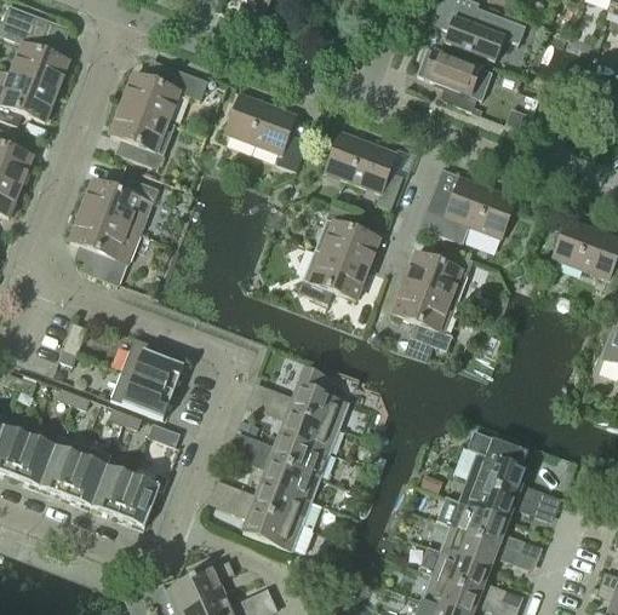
[(261,28),(272,0),(242,0),(242,3),(244,4),(238,19),(261,28)]
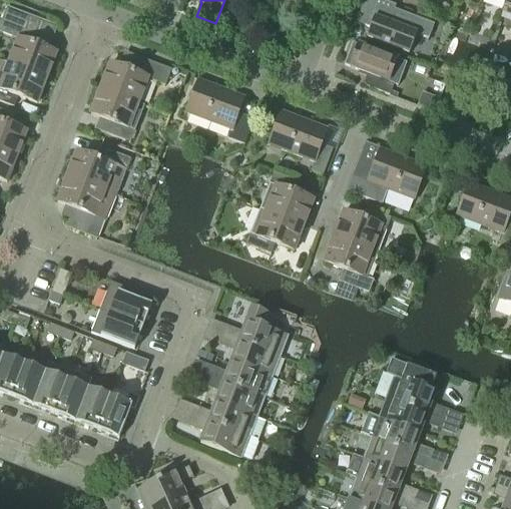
[(430,37),(435,22),(396,7),(397,3),(389,0),(363,0),(356,20),(371,25),(368,35),(410,51),(417,32),(430,37)]
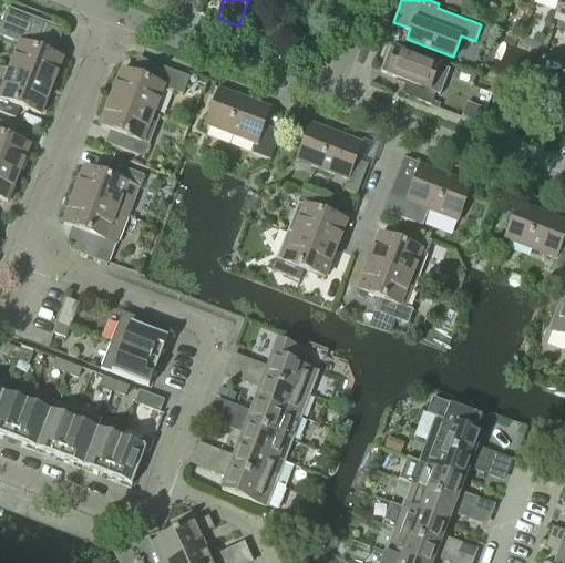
[(52,84),(63,57),(42,48),(52,22),(9,6),(0,27),(0,32),(21,41),(10,68),(52,84)]
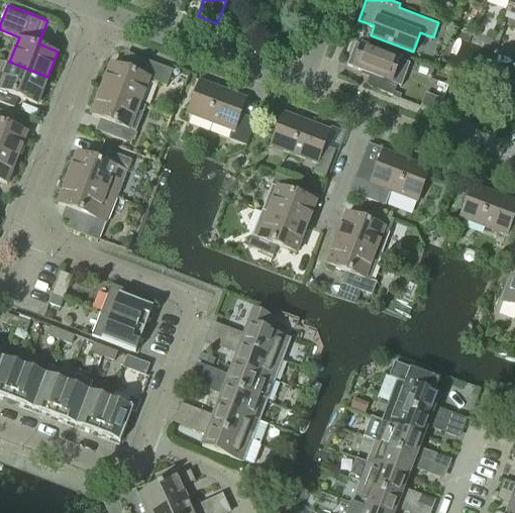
[(393,80),(401,58),(362,42),(352,66),(373,74),(369,85),(394,94),(398,82),(393,80)]
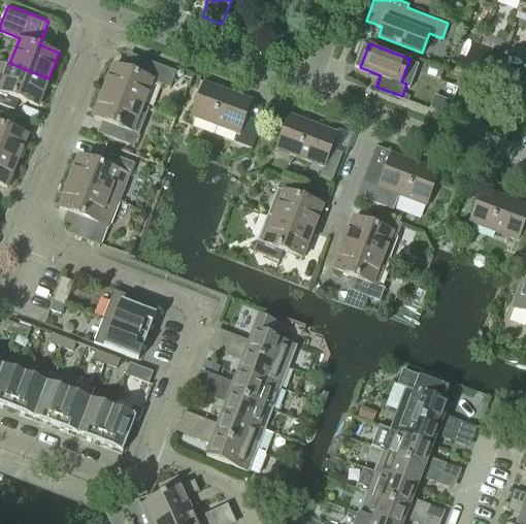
[(143,104),(153,78),(171,86),(177,69),(139,55),(134,70),(114,63),(104,90),(143,104)]
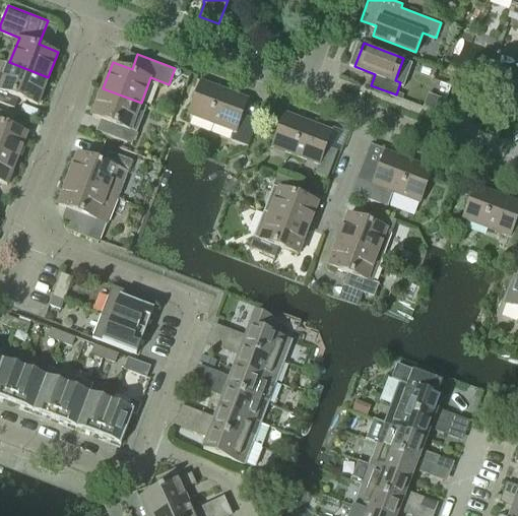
[(39,103),(48,77),(9,62),(0,87),(0,86),(0,100),(15,106),(19,95),(39,103)]
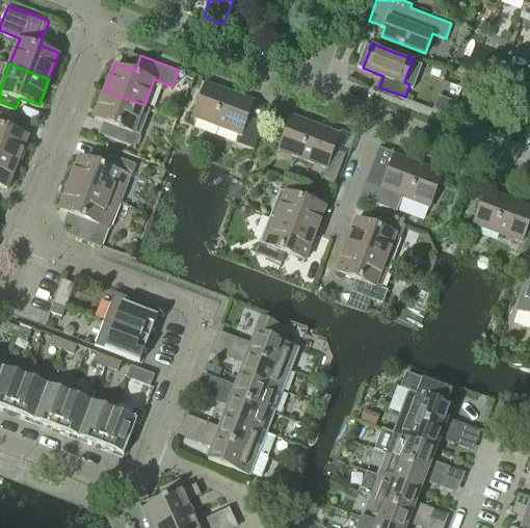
[(248,115),(255,99),(234,91),(233,95),(226,91),(227,88),(206,81),(193,115),(241,133),(237,141),(254,148),(264,122),(248,115)]
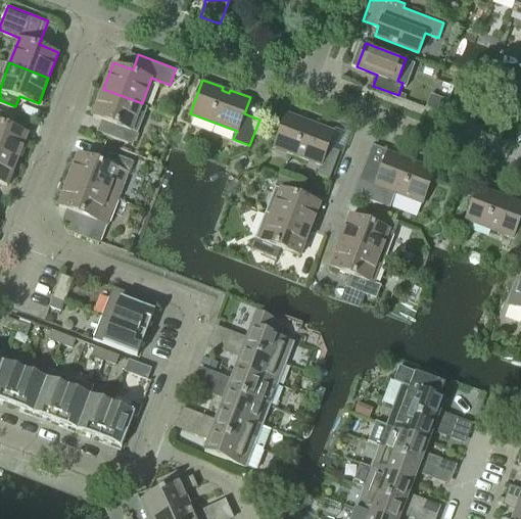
[(133,129),(142,103),(103,89),(93,114),(112,122),(108,134),(134,143),(138,131),(133,129)]
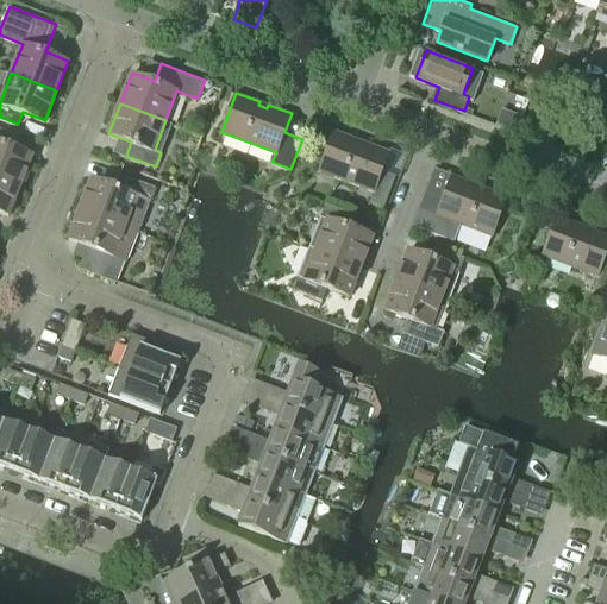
[(0,175),(20,183),(32,153),(10,145),(14,133),(0,127),(0,175)]
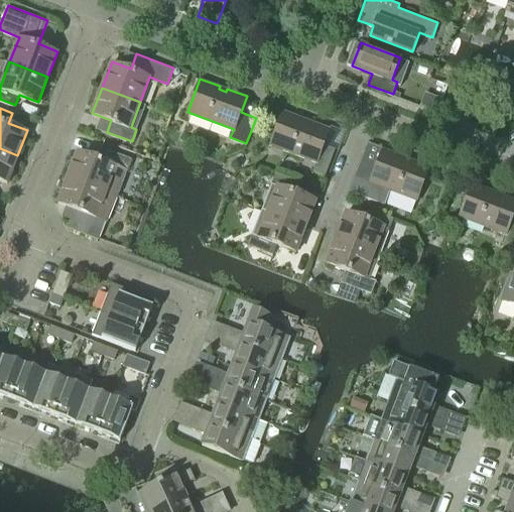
[(325,144),(331,128),(310,120),(309,124),(301,121),(303,118),(283,110),(271,143),(316,161),(313,169),(326,173),(336,148),(325,144)]
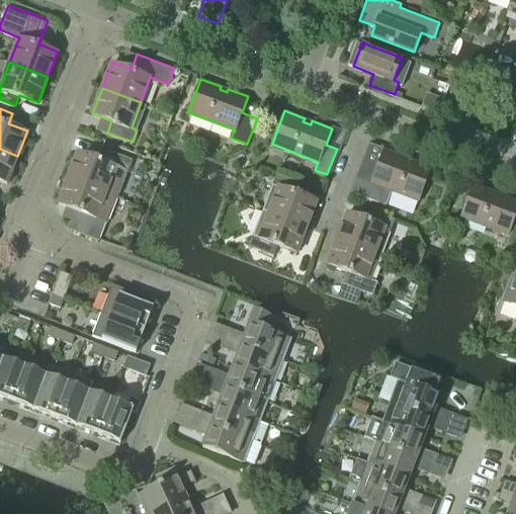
[(117,195),(126,170),(127,171),(133,158),(102,147),(97,158),(78,151),(69,176),(117,195)]
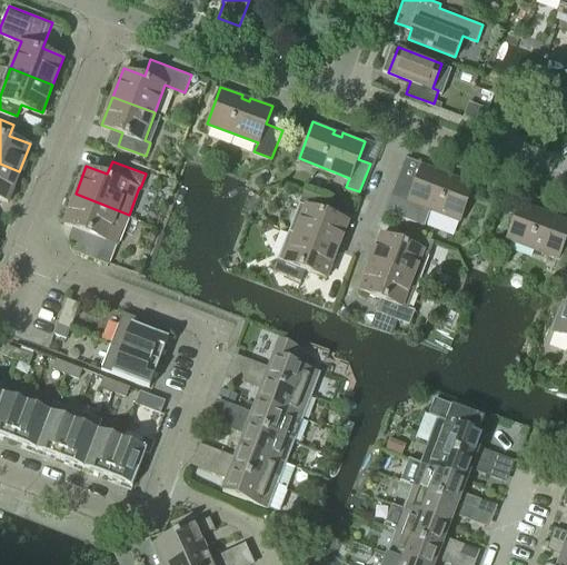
[(0,196),(9,200),(19,171),(0,164),(0,196)]
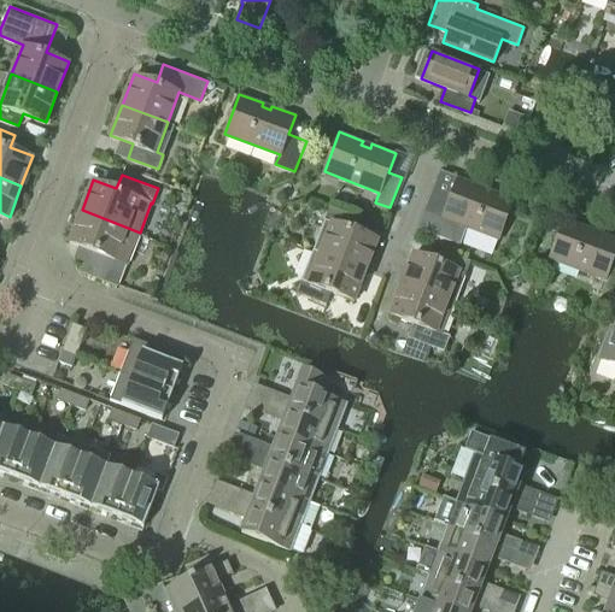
[(499,237),(514,199),(491,189),(490,193),(480,189),(481,186),(458,177),(451,195),(433,188),(419,227),(460,242),(467,225),(499,237)]
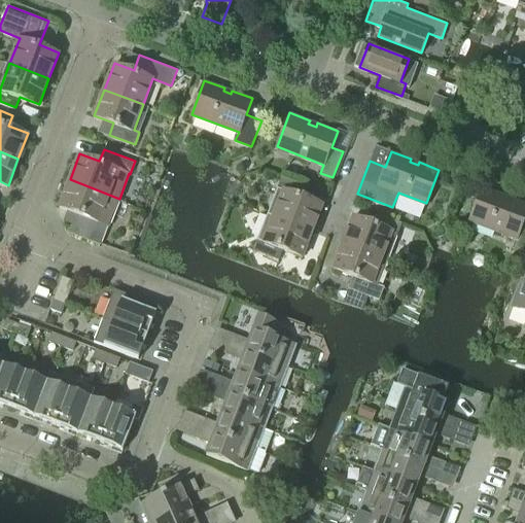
[(313,230),(322,203),(304,196),(307,185),(282,176),(277,187),(283,189),(274,214),(313,230)]
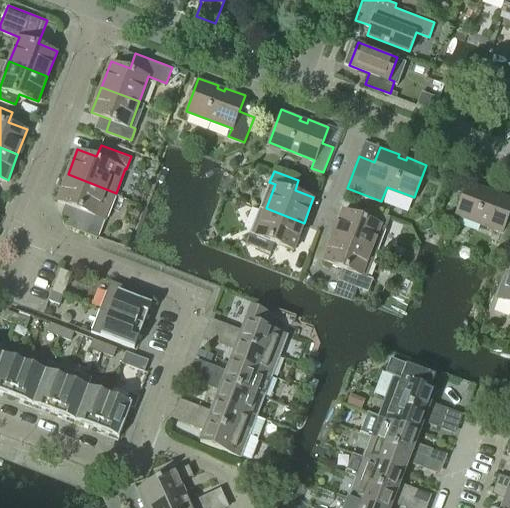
[(106,217),(116,193),(68,174),(58,200),(75,206),(68,225),(98,236),(106,217)]
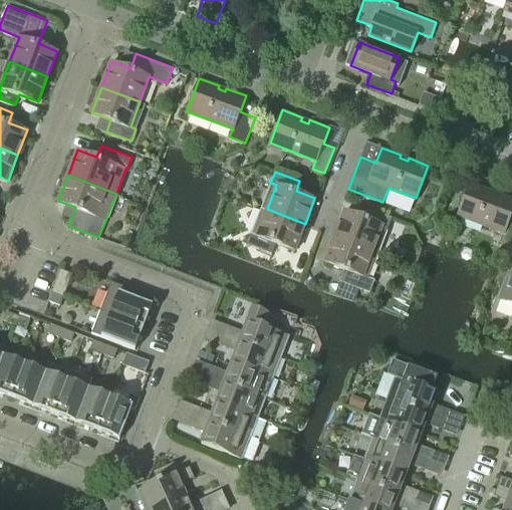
[(511,215),(511,197),(497,192),(496,195),(489,192),(490,189),(471,182),(458,215),(504,232),(500,240),(511,245),(511,215)]
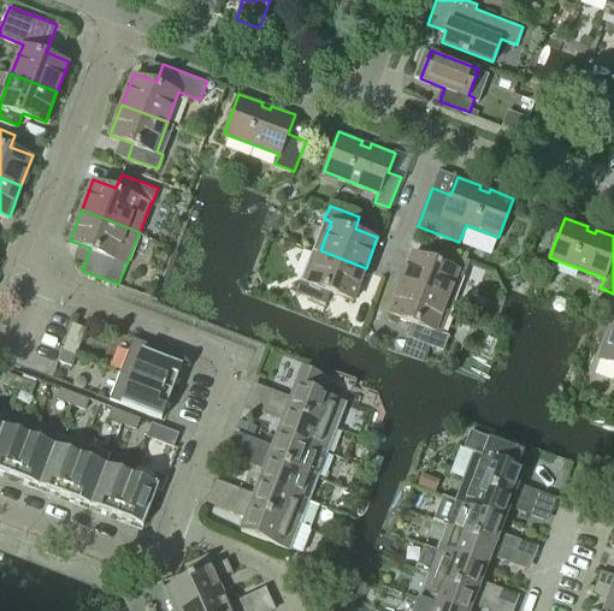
[(448,300),(459,270),(465,272),(471,259),(441,248),(436,260),(413,251),(402,282),(448,300)]
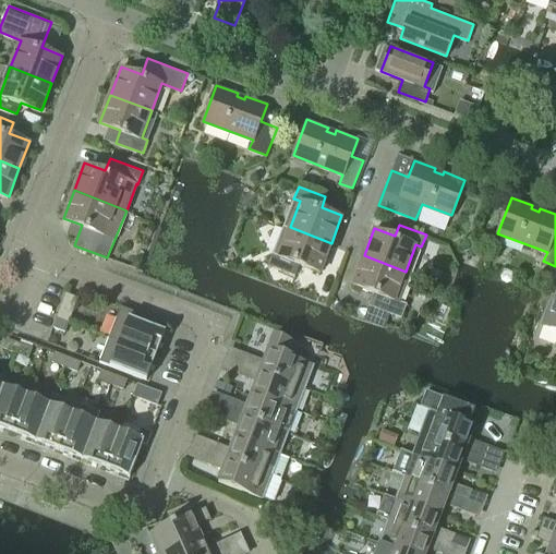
[(321,271),(331,243),(290,227),(279,254),(274,252),(269,264),(295,274),(300,263),(321,271)]
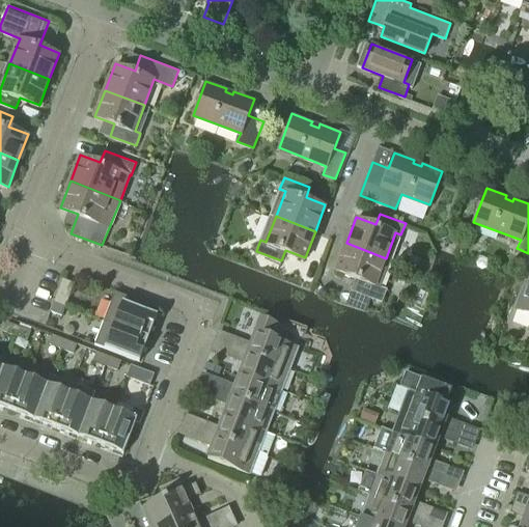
[(376,283),(386,258),(346,243),(336,270),(356,277),(351,289),(383,301),(387,288),(376,283)]
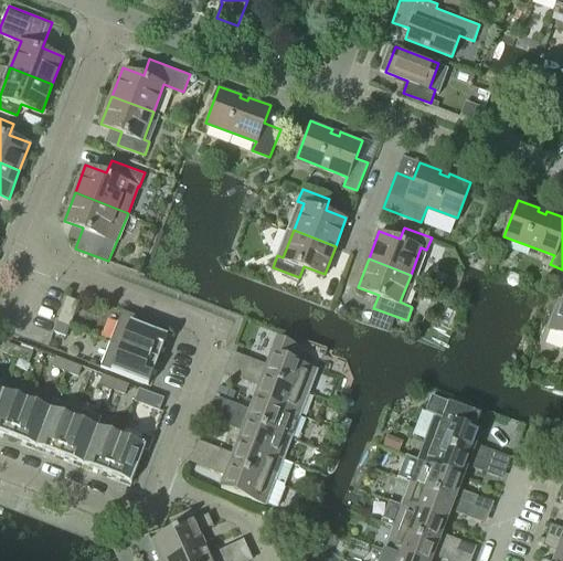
[(57,320),(71,325),(80,299),(67,295),(57,320)]
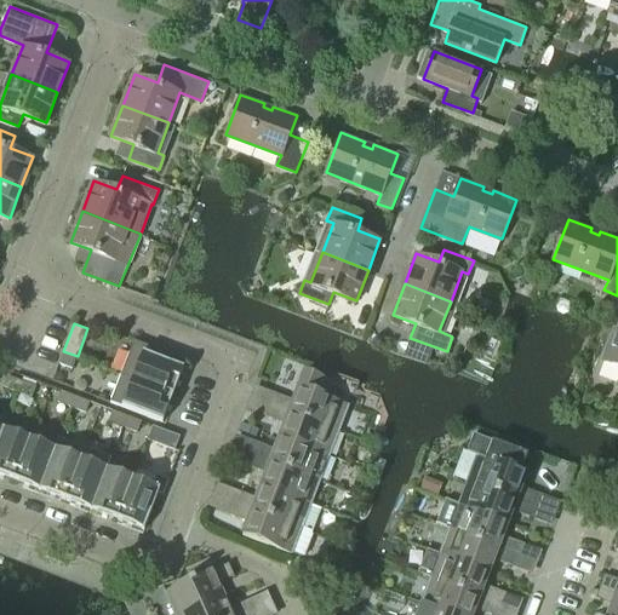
[(617,332),(616,337),(613,335),(604,360),(617,365),(617,332)]
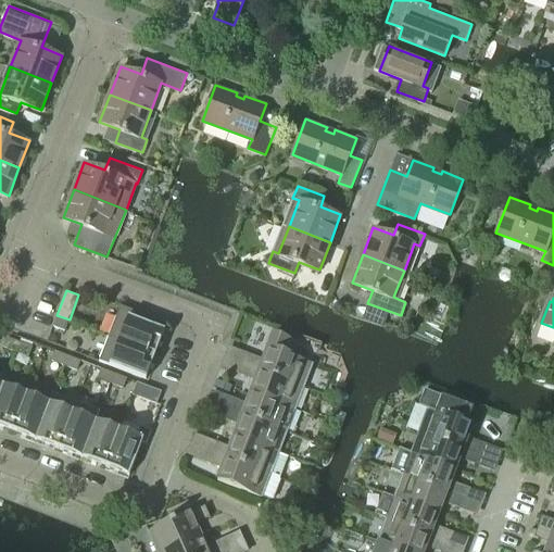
[(109,335),(155,352),(159,345),(162,345),(167,329),(131,315),(135,310),(121,304),(109,335)]
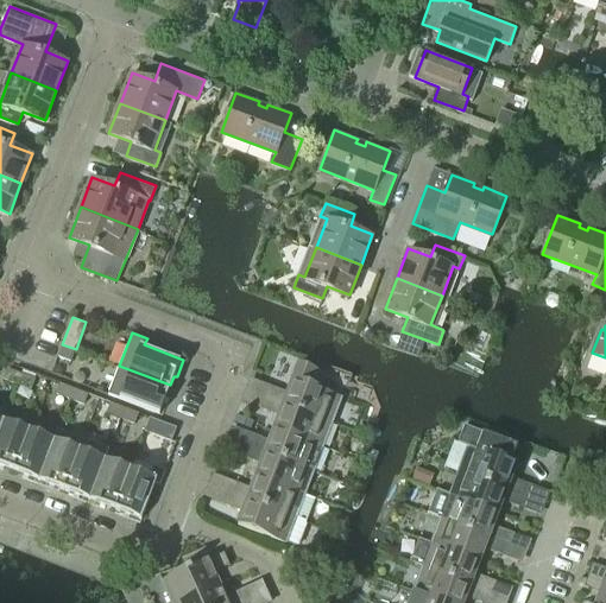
[(62,344),(58,354),(71,360),(76,349),(62,344)]
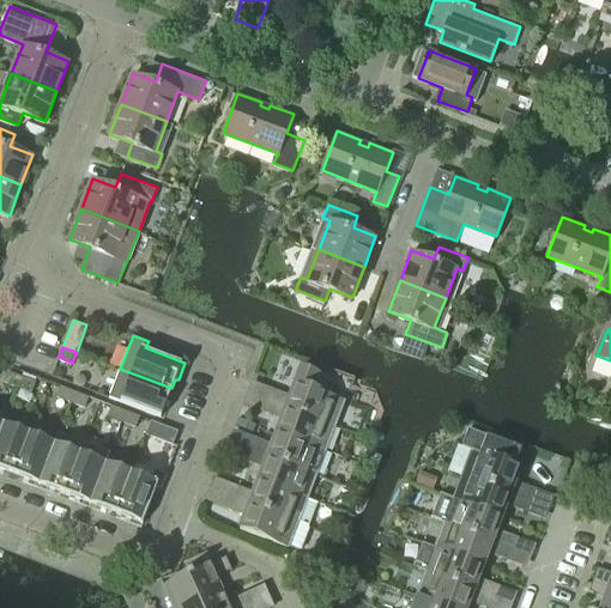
[(345,399),(322,390),(328,375),(302,365),(291,394),(288,396),(284,391),(274,388),(271,399),(334,424),(345,399)]
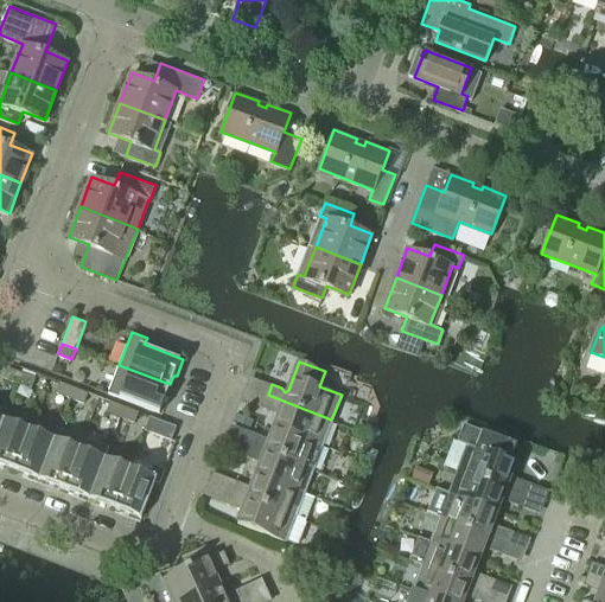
[(18,380),(21,371),(8,365),(4,376),(18,380)]
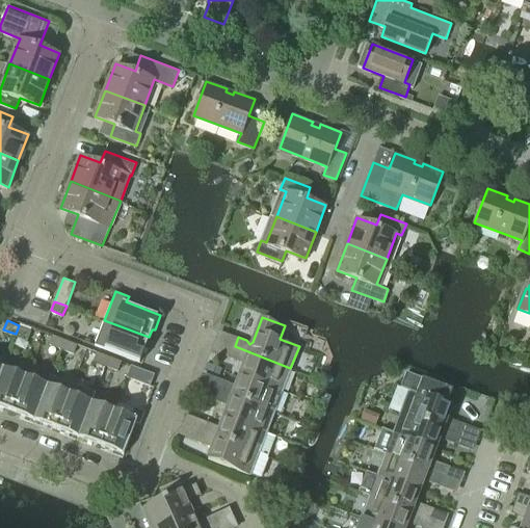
[(149,337),(104,320),(96,343),(142,362),(149,346),(146,345),(149,337)]
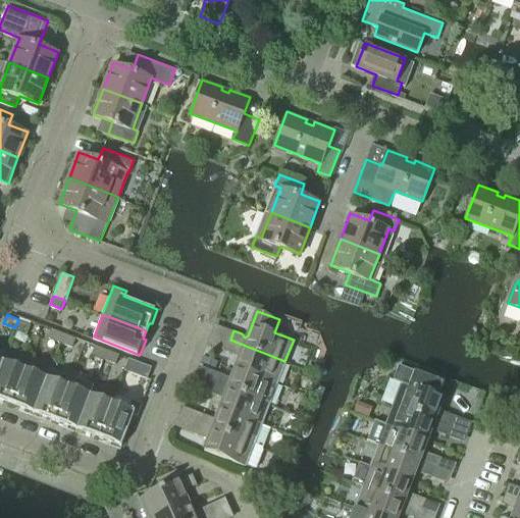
[(28,332),(31,323),(18,319),(15,327),(28,332)]
